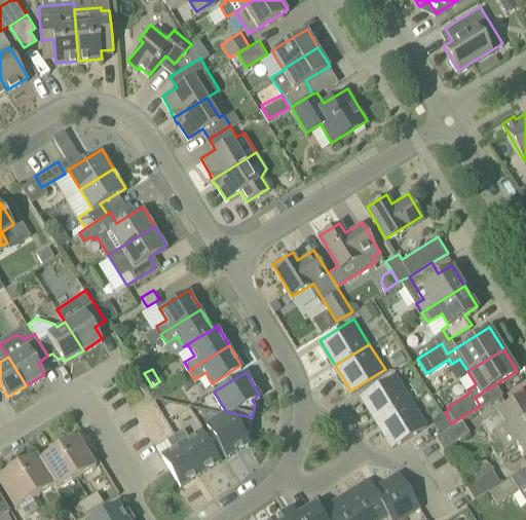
[(361,394),(376,419),(410,399),(395,373),(361,394)]
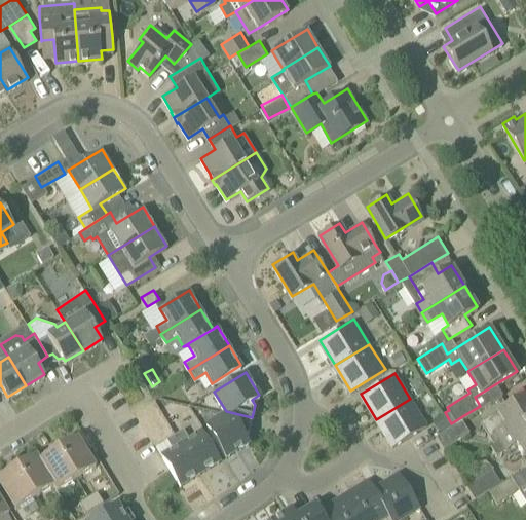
[(494,441),(525,421),(525,395),(524,393),(497,409),(504,421),(488,432),(494,441)]
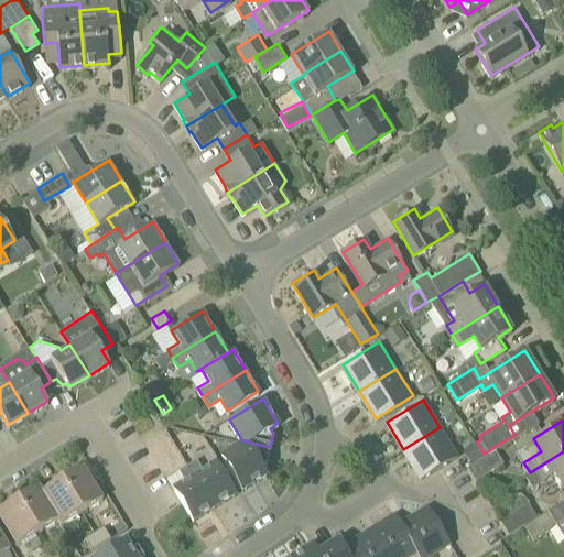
[(440,427),(403,449),(421,477),(457,455),(440,427)]
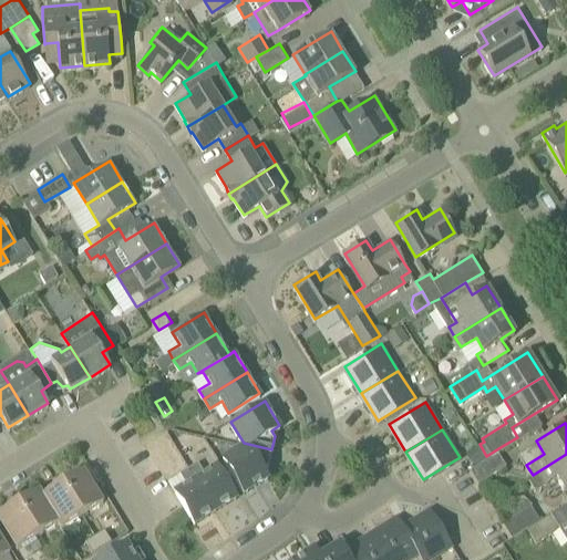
[(268,463),(271,449),(244,443),(223,456),(244,489),(268,475),(263,466),(268,463)]
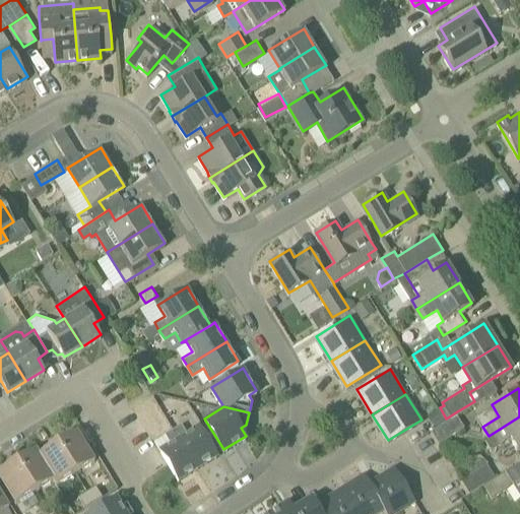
[(446,419),(440,407),(439,406),(428,413),(436,427),(446,419)]
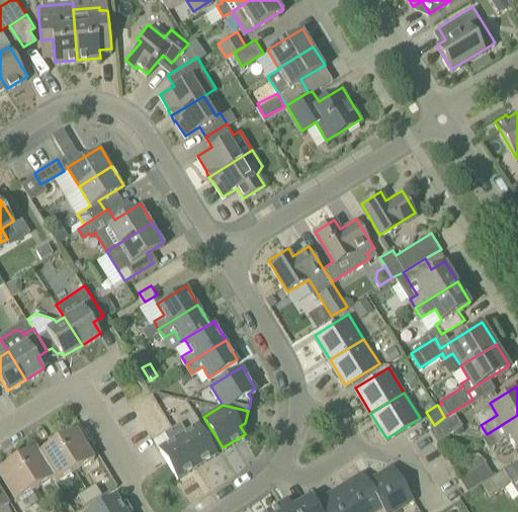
[(455,410),(444,417),(434,425),(430,427),(436,438),(463,423),(455,410)]
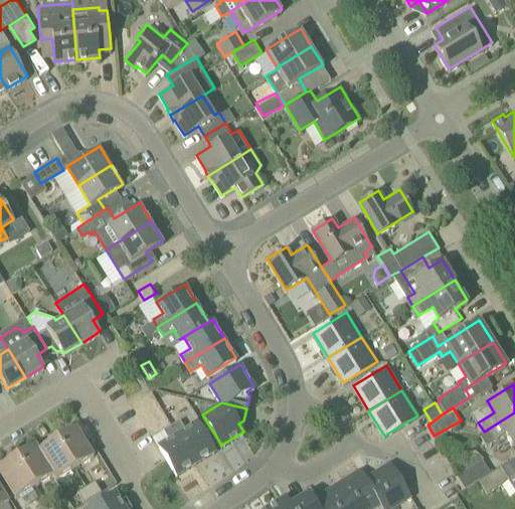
[(514,412),(484,432),(489,442),(505,432),(512,444),(514,442),(514,412)]
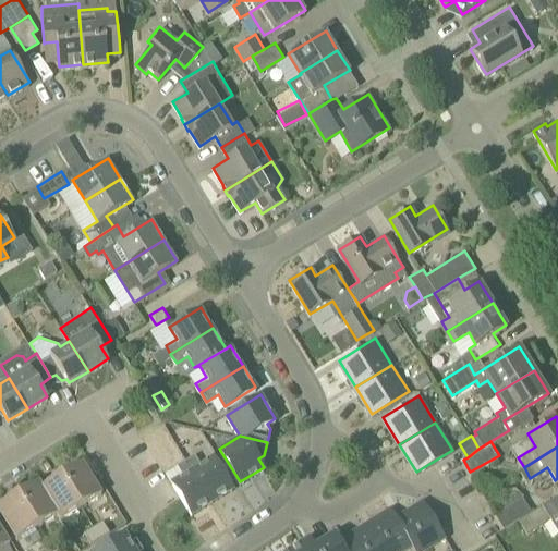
[(185,457),(211,499),(232,486),(214,455),(202,463),(194,452),(185,457)]
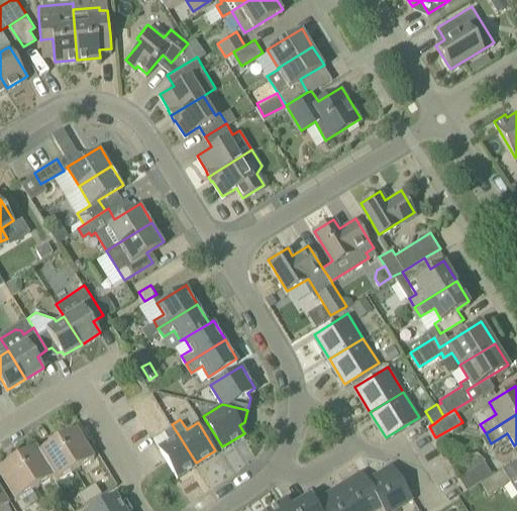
[(177,475),(196,463),(172,424),(164,429),(171,439),(160,446),(177,475)]
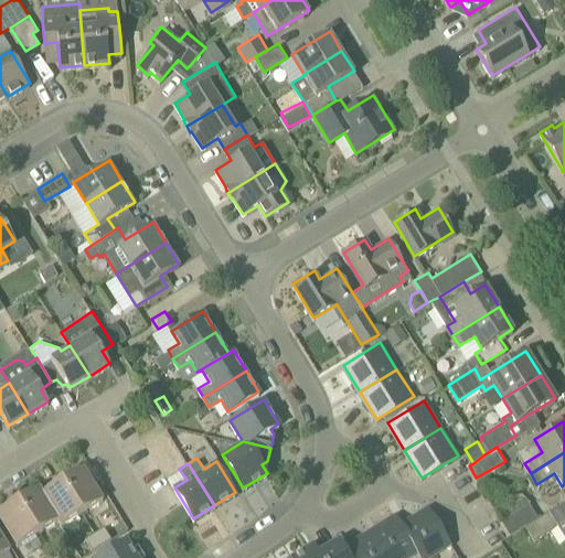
[(83,464),(62,478),(83,510),(103,497),(83,464)]
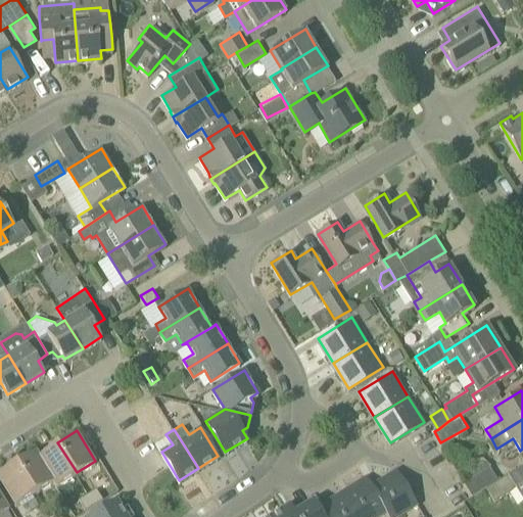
[(39,455),(53,479),(56,484),(77,472),(57,442),(39,455)]
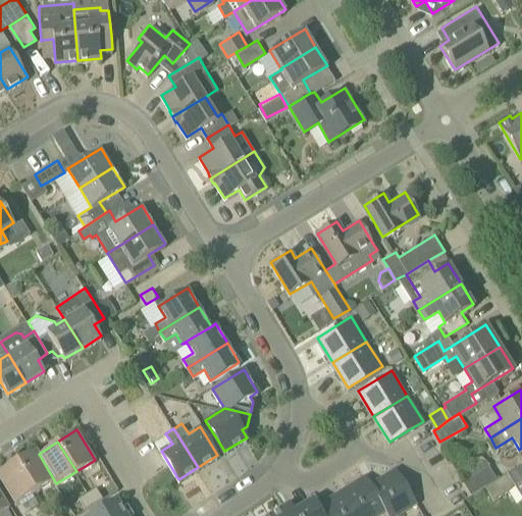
[(36,448),(16,460),(35,489),(53,478),(39,454),(36,448)]
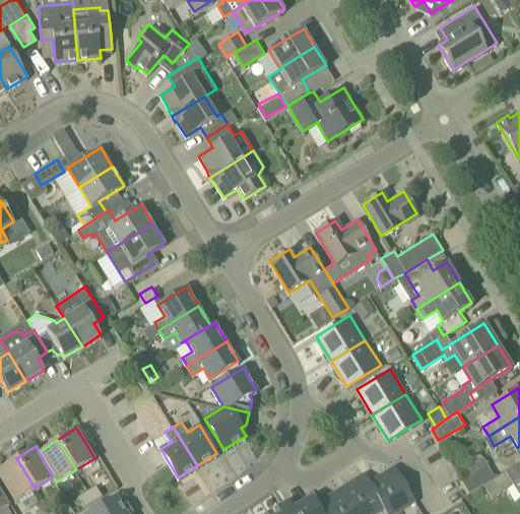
[(469,491),(483,482),(496,474),(488,460),(480,453),(468,455),(463,464),(465,474),(460,476),(469,491)]
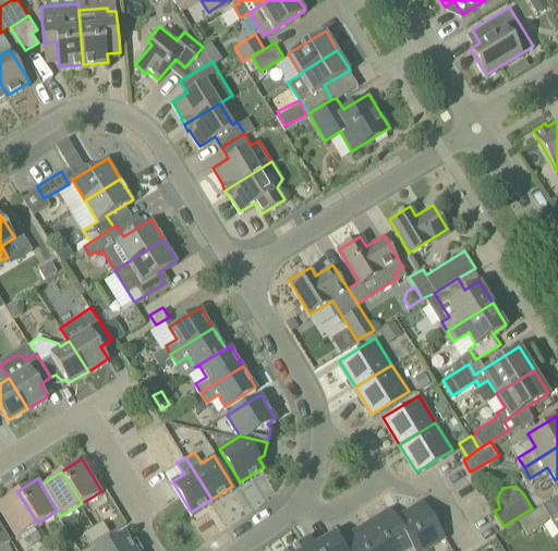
[(37,523),(17,491),(0,501),(0,509),(16,536),(37,523)]
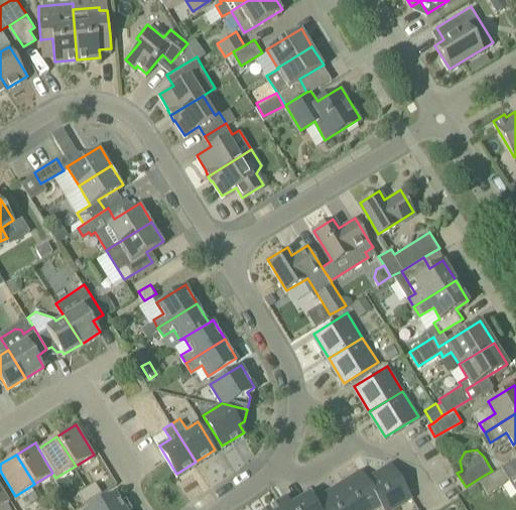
[(509,479),(515,490),(515,457),(501,465),(492,471),(480,478),(489,491),(509,479)]
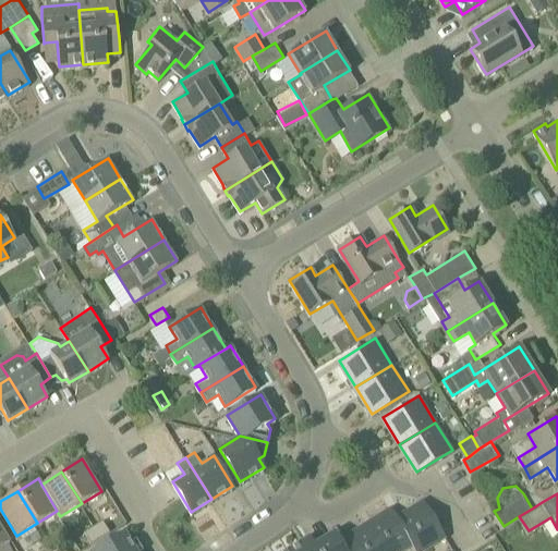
[(416,550),(419,550),(445,535),(423,499),(396,515),(412,542),(416,550)]
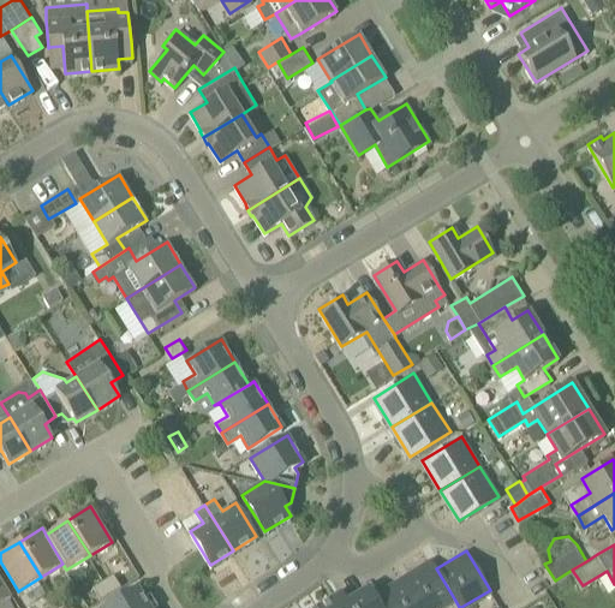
[(419,607),(437,607),(454,598),(436,568),(430,559),(400,577),(419,607)]
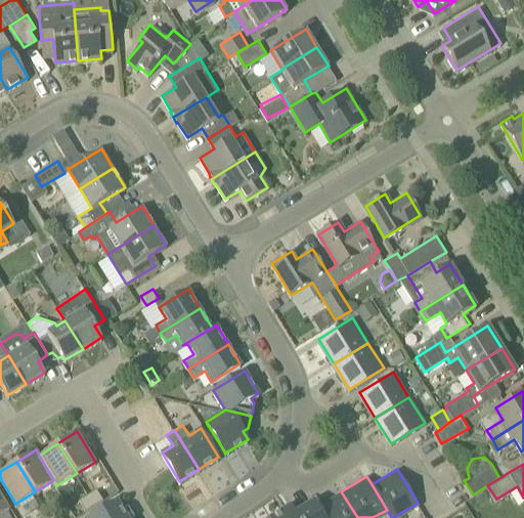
[(96,487),(88,492),(95,504),(103,499),(96,487)]
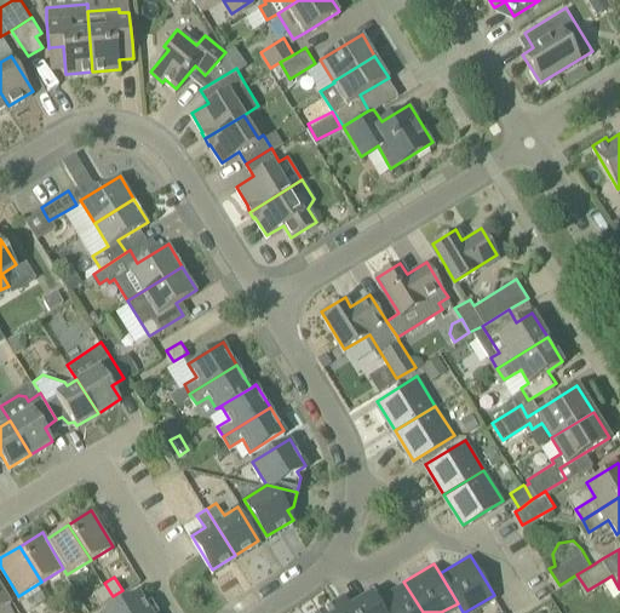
[(423,612),(403,582),(375,599),(375,600),(383,612),(423,612)]
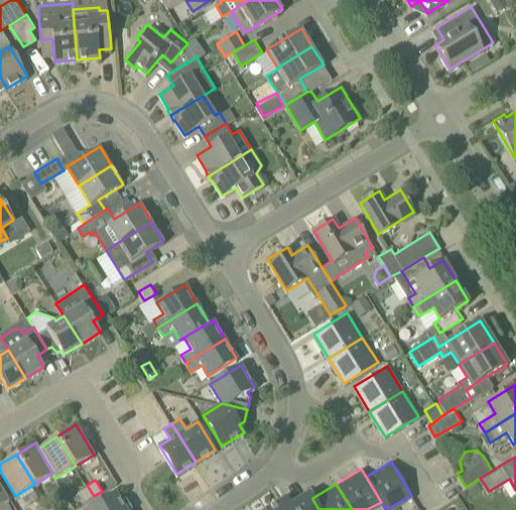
[(78,490),(85,501),(94,496),(87,485),(78,490)]
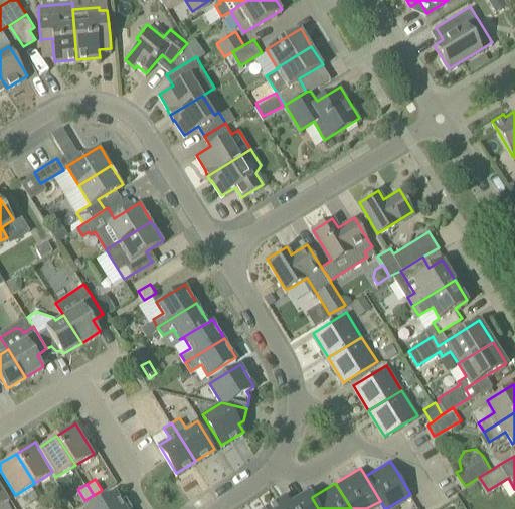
[(0,485),(0,504),(9,499),(0,485)]
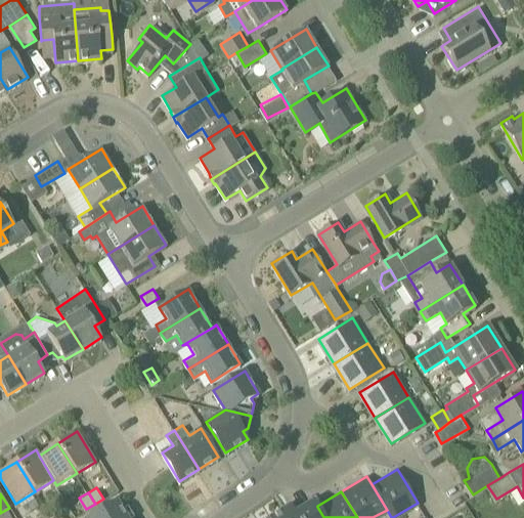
[(127,517),(117,501),(87,517),(127,517)]
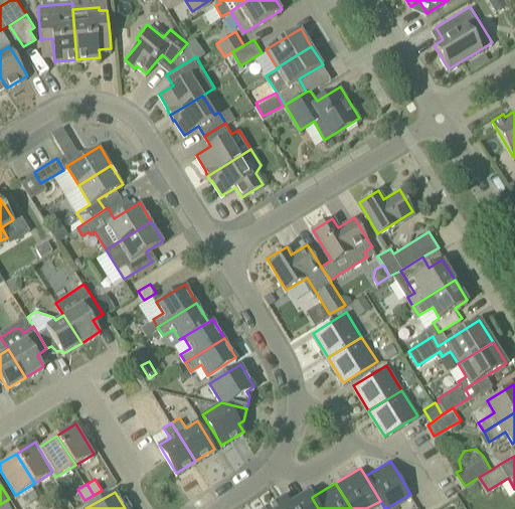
[(309,492),(290,503),(293,508),(318,508),(312,498),(312,497),(309,492)]
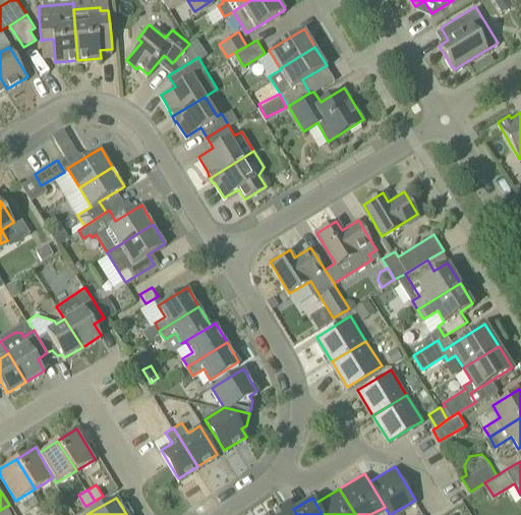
[(289,501),(270,512),(271,514),(296,514),(293,509),(289,501)]
